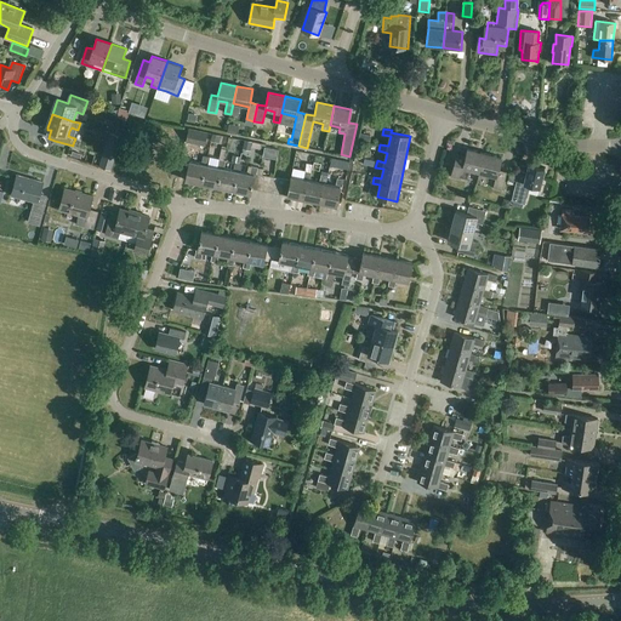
[(205,147),(208,135),(189,130),(187,143),(205,147)]
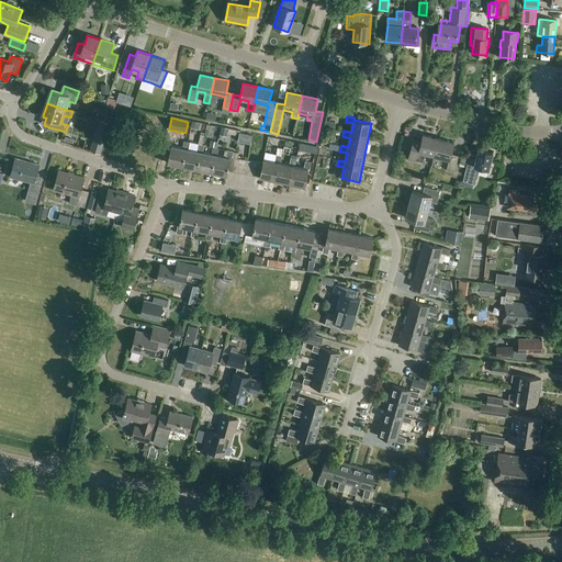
[(100,122),(91,150),(100,154),(109,125),(100,122)]
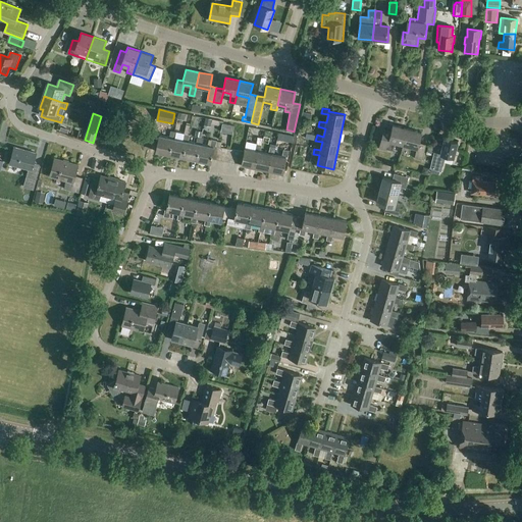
[(196,124),(191,123),(190,134),(195,134),(196,125),(205,126),(206,117),(197,116),(196,124)]
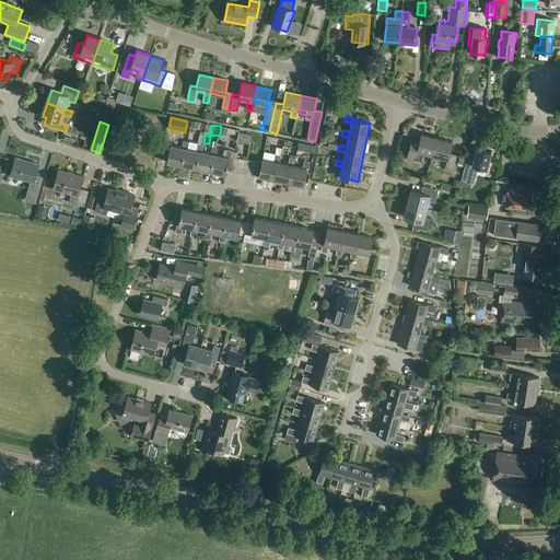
[(249,143),(251,135),(238,132),(236,141),(249,143)]
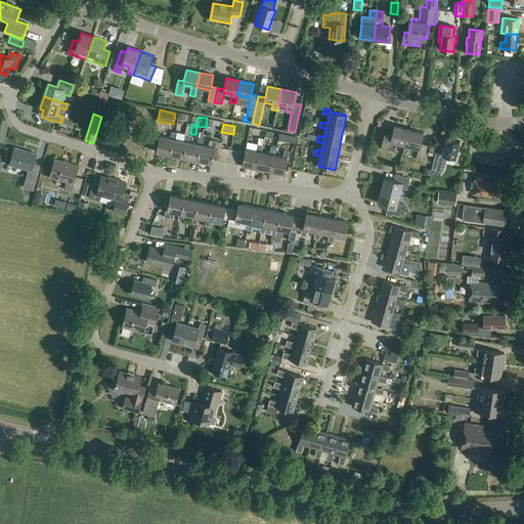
[(405,145),(409,129),(395,126),(393,132),(386,130),(381,149),(390,151),(390,149),(396,151),(398,143),(405,145)]
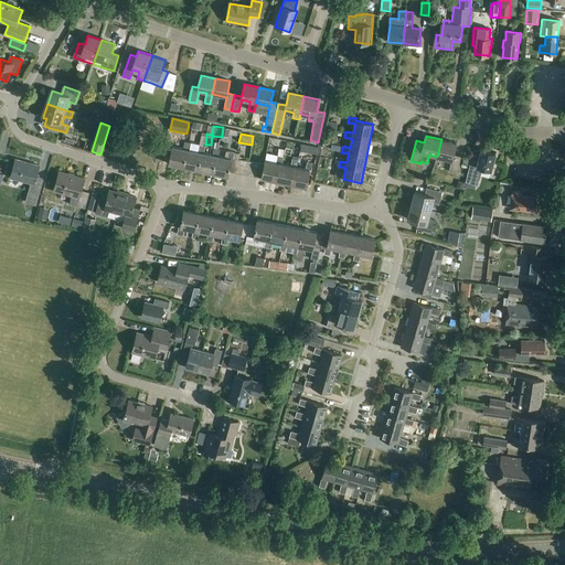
[(288,151),(290,139),(278,138),(276,150),(288,151)]
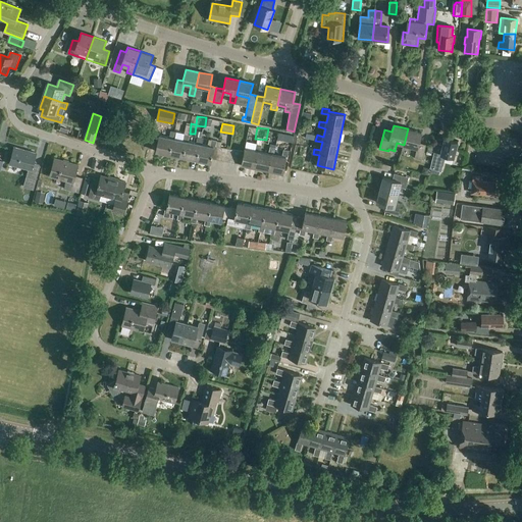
[(408,128),(404,145),(402,153),(409,155),(411,147),(418,149),(415,158),(423,160),(427,145),(420,144),(423,133),(408,128)]
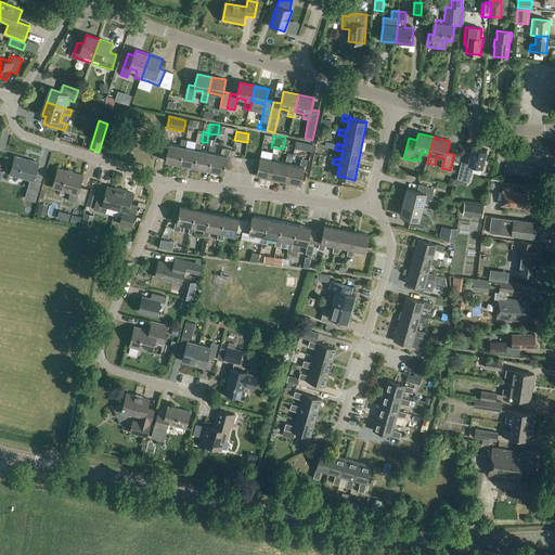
[(184,147),(186,147),(188,141),(182,140),(181,146),(169,144),(166,162),(181,165),(184,147)]
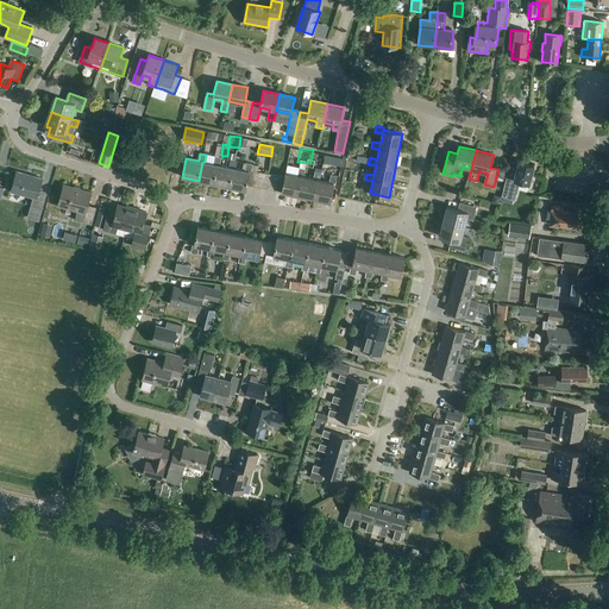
[(218,165),(220,165),(221,158),(215,157),(214,164),(205,162),(202,162),(199,181),(214,184),(218,165)]
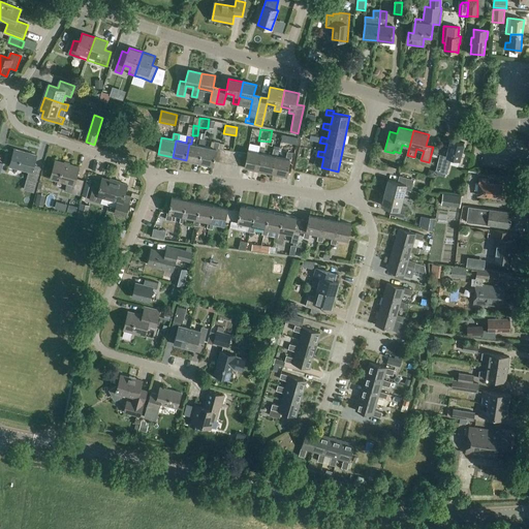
[(186,160),(199,162),(204,146),(205,147),(207,139),(205,139),(201,138),(199,146),(191,144),(189,144),(186,160)]
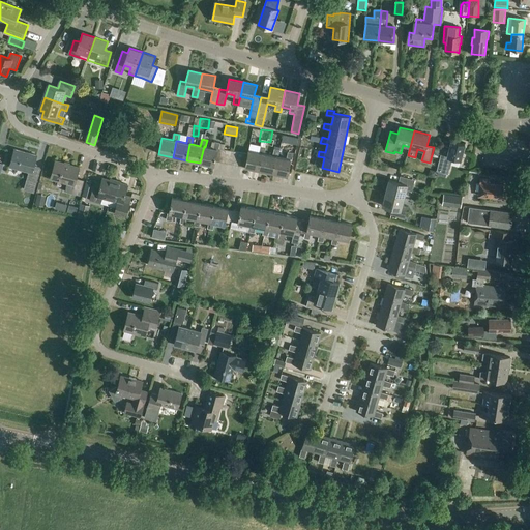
[(442,155),(440,166),(438,172),(448,174),(449,168),(450,169),(452,158),(462,160),(466,144),(452,141),(448,157),(442,155)]
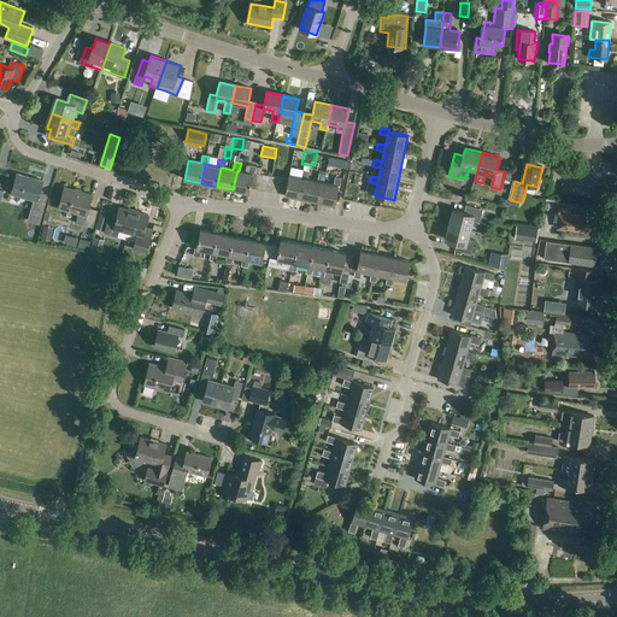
[(256,172),(257,168),(257,166),(251,165),(250,174),(239,171),(238,170),(233,189),(250,193),(251,187),(254,172),(256,172)]
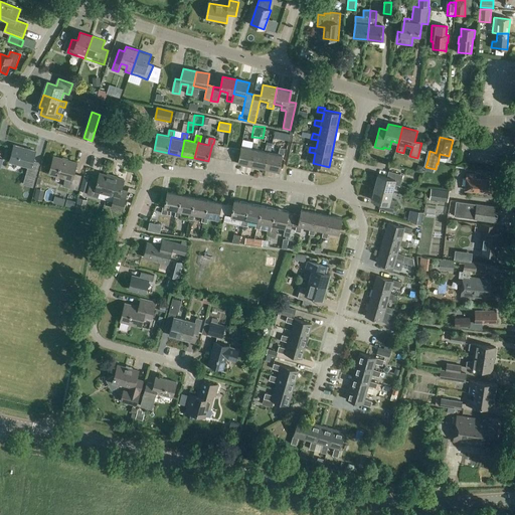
[(242,147),(241,150),(238,162),(280,171),(283,155),(285,155),(286,149),(281,148),(279,154),(272,153),(273,146),(267,145),(266,151),(258,150),(260,144),(253,142),(252,149),(242,147)]
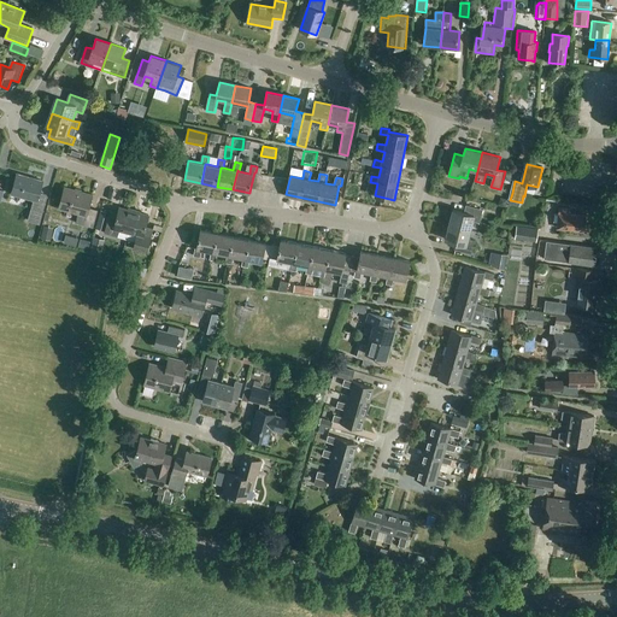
[(260,174),(256,172),(254,172),(251,187),(258,188),(260,174)]
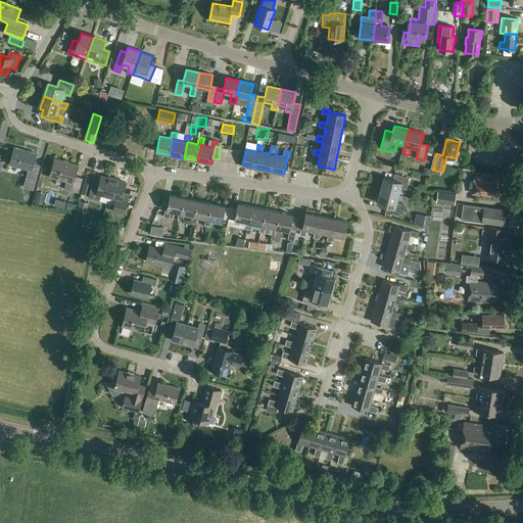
[(430,146),(428,155),(434,156),(436,147),(430,146)]
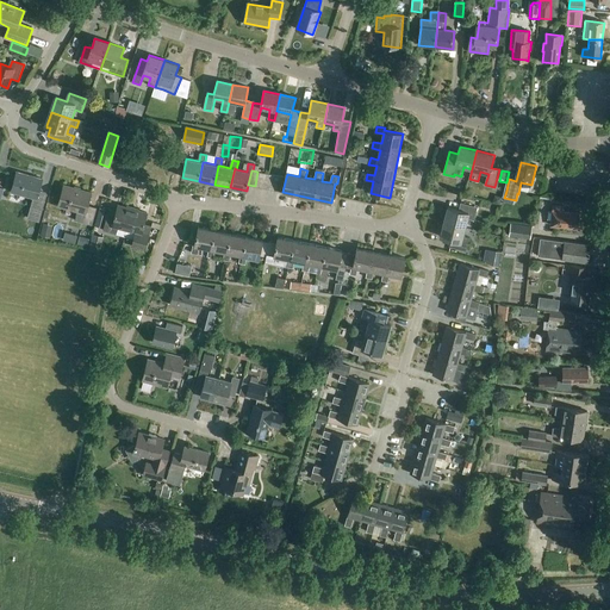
[(262,188),(265,173),(257,172),(255,186),(262,188)]
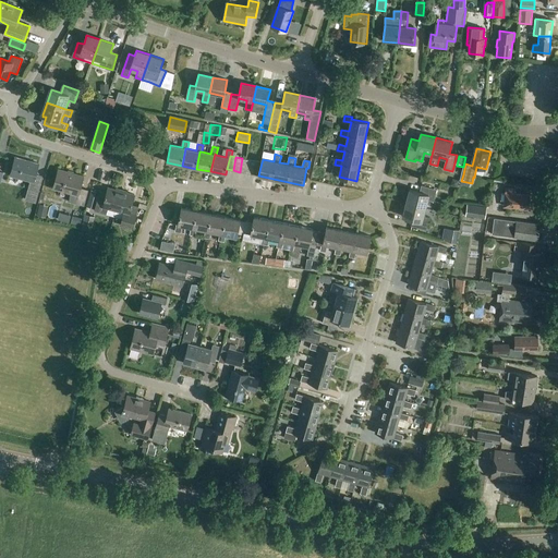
[(328,173),(331,159),(324,157),(320,171),(328,173)]
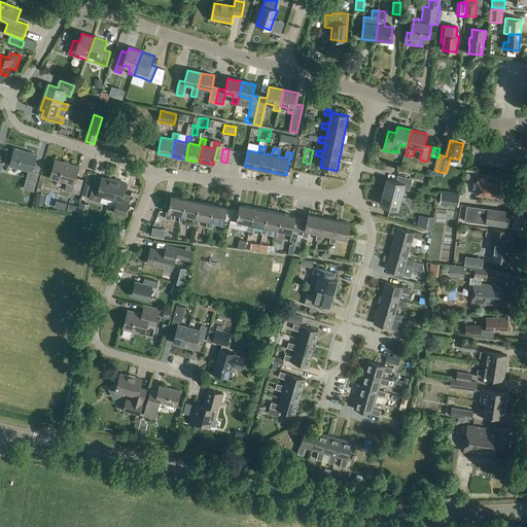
[(37,181),(41,168),(34,166),(37,155),(14,149),(10,166),(30,171),(28,178),(37,181)]
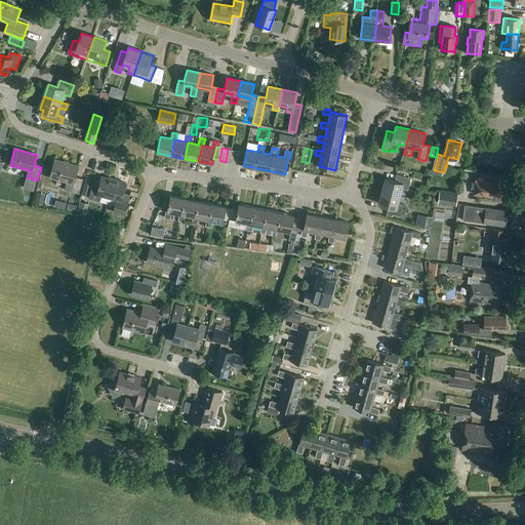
[(232,163),(234,150),(228,149),(226,162),(232,163)]
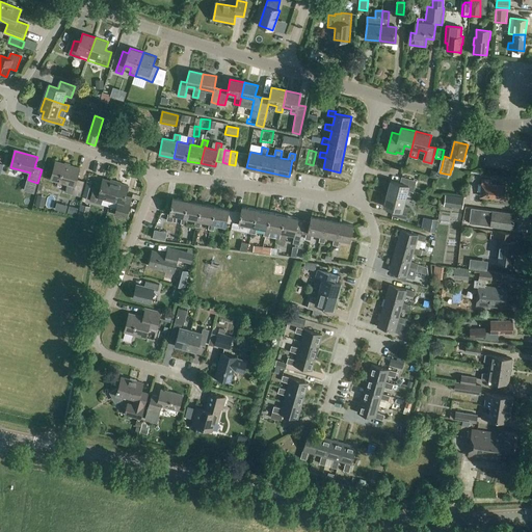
[(241,166),(243,154),(237,152),(235,165),(241,166)]
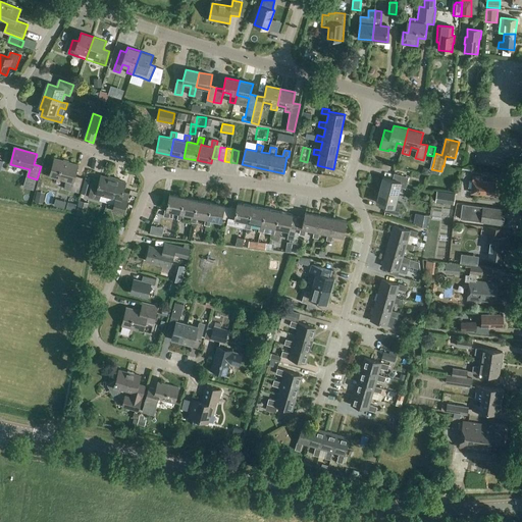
[(242,164),(245,152),(239,151),(237,163),(242,164)]
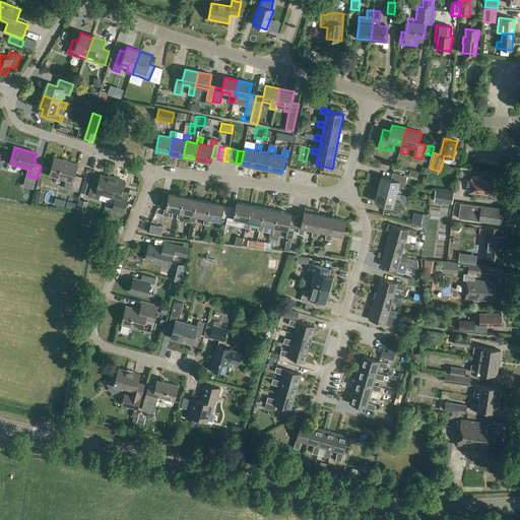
[(79,192),(83,177),(75,175),(78,165),(55,158),(50,176),(66,180),(64,188),(79,192)]
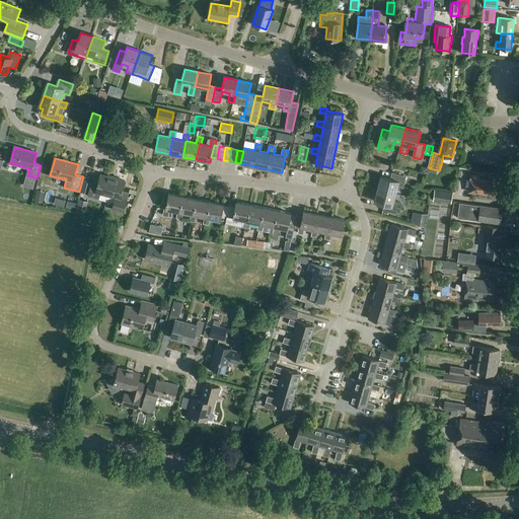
[(378,190),(395,194),(396,187),(402,188),(405,176),(391,172),(390,178),(381,176),(378,190)]
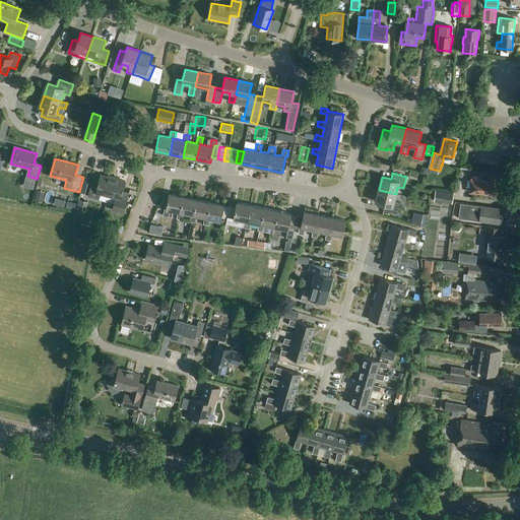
[(109,196),(114,179),(101,175),(99,184),(92,182),(88,197),(100,200),(102,194),(109,196)]
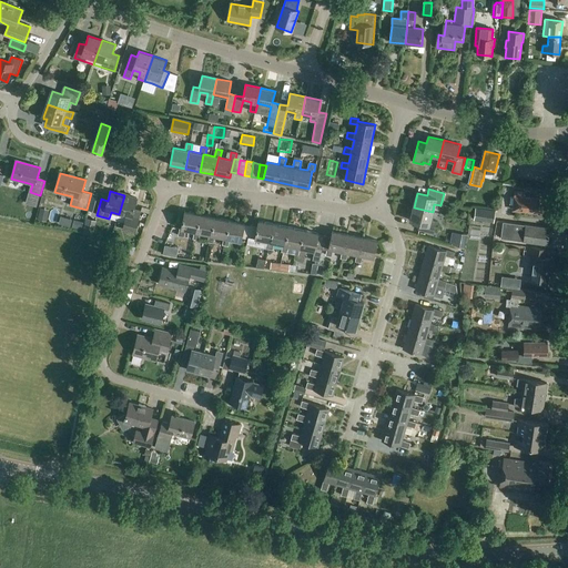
[(538,212),(539,199),(525,198),(525,193),(515,192),(514,211),(538,212)]
